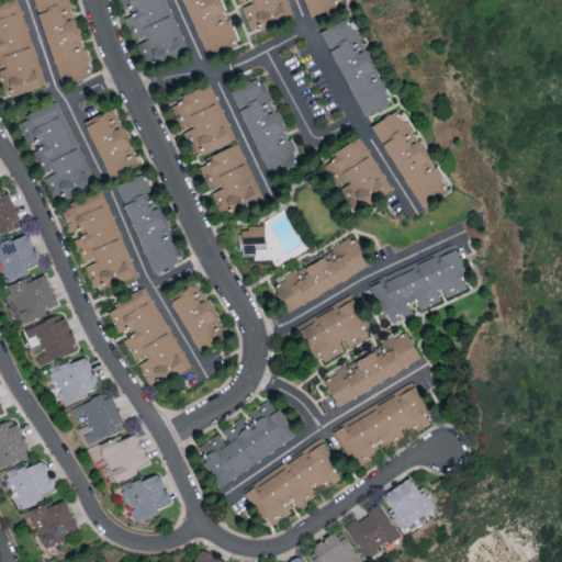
[(46,86),(19,0),(0,0),(0,85),(2,94),(17,89),(18,94),(46,86)]
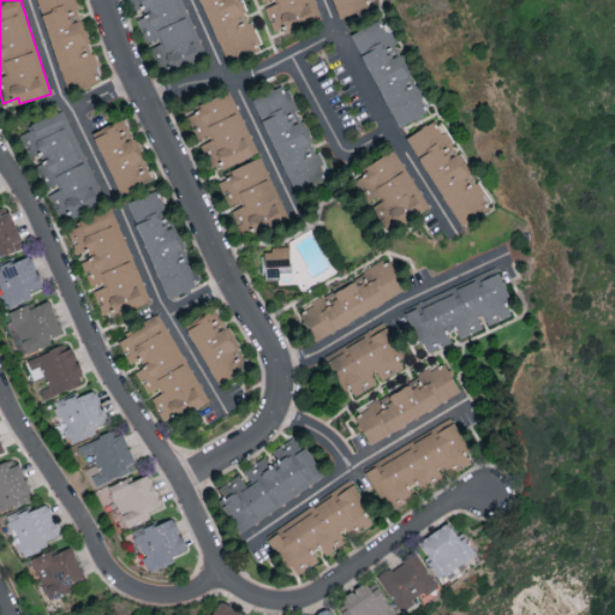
[(36,0),(66,85),(78,82),(81,89),(99,83),(95,73),(99,72),(73,0),(36,0)]
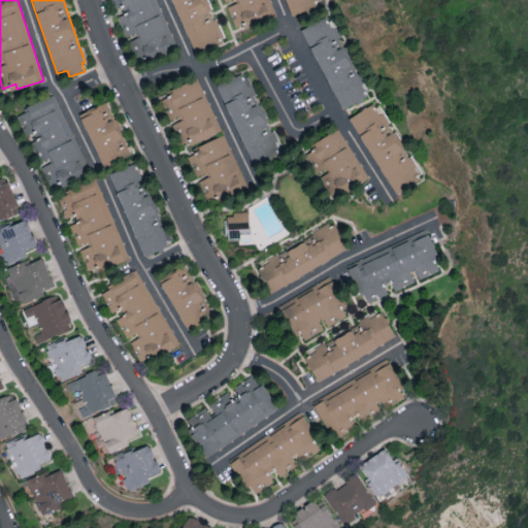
[(170,0),(194,52),(223,38),(205,0),(170,0)]
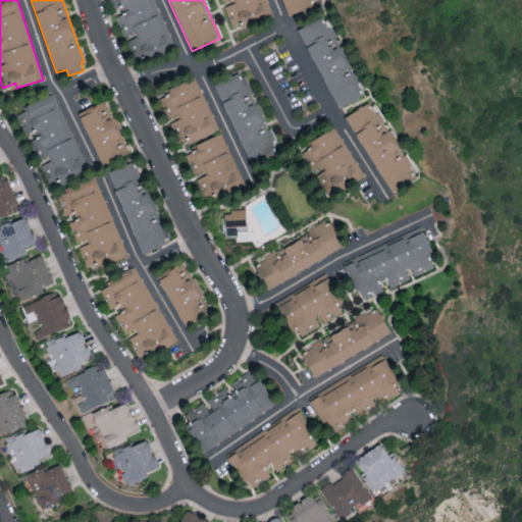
[(271,16),(265,0),(220,0),(222,4),(224,4),(231,27),(241,23),(243,27),(271,16)]
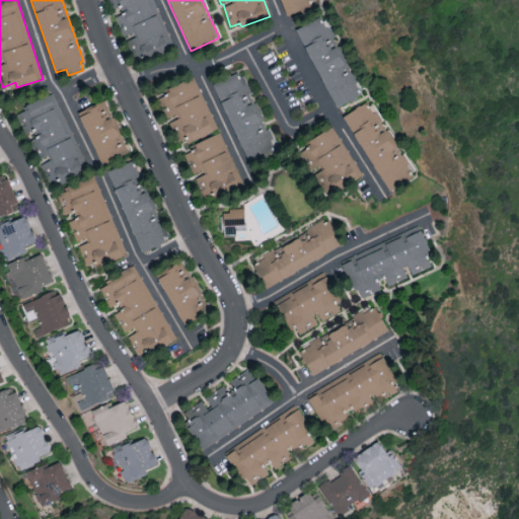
[(280,0),(287,16),(314,5),(312,0),(280,0)]
